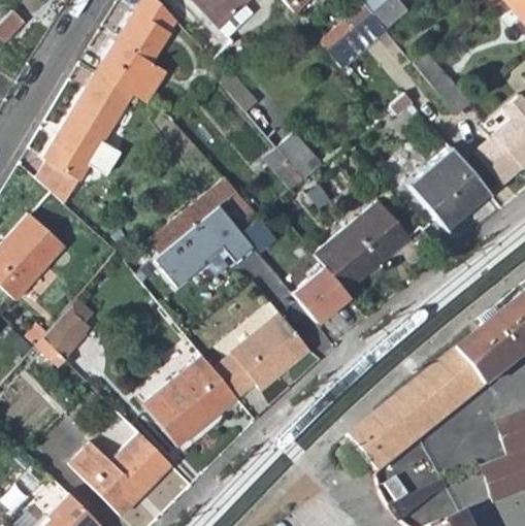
[(150,58),(176,17),(160,0),(140,0),(97,68),(133,92),(144,99),(164,67),(150,58)]
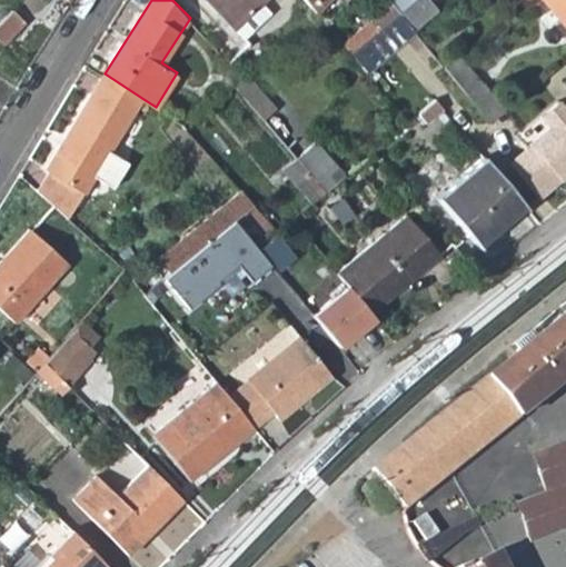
[(277,16),(294,0),(212,0),(236,23),(260,0),(262,0),(271,9),(277,16)]
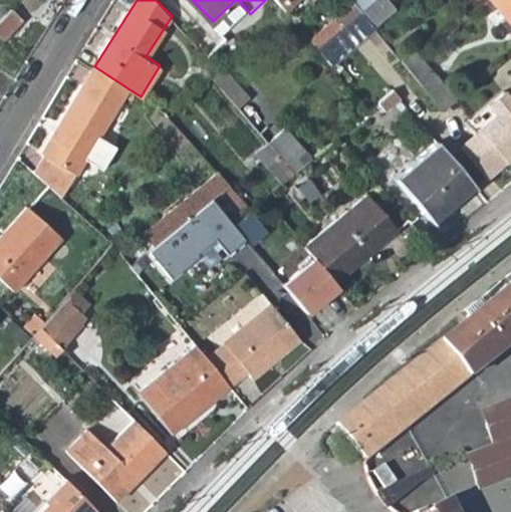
[(235,0),(213,21),(221,31),(245,8),(237,0),(235,0)]
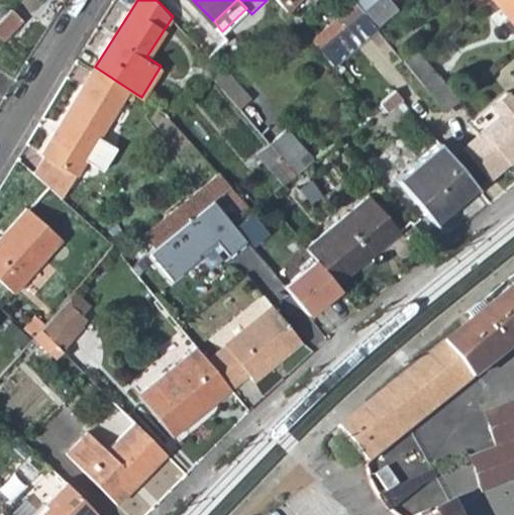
[(282,0),(289,8),(297,0),(282,0)]
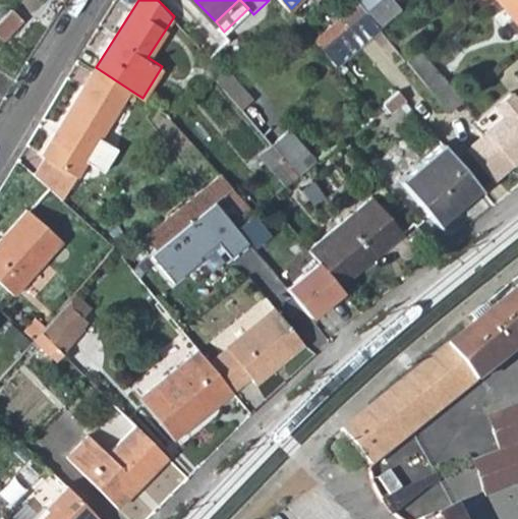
[(356,0),(364,10),(378,0),(356,0)]
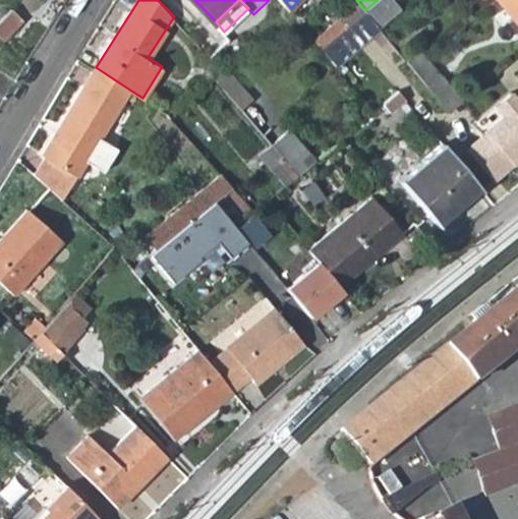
[(401,7),(395,0),(378,0),(364,10),(378,25),(401,7)]
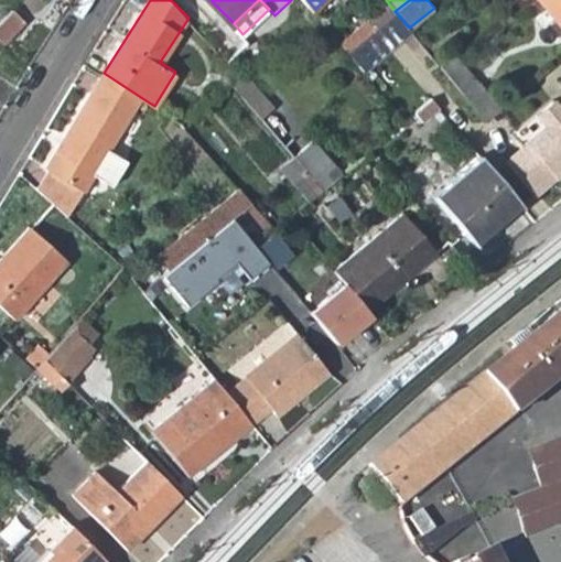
[(542,0),(560,22),(560,0),(542,0)]
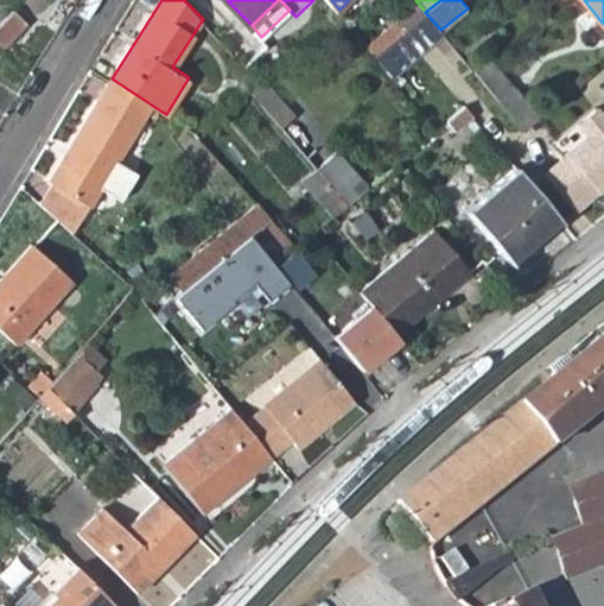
[(14,11),(0,25),(0,39),(7,46),(29,25),(14,11)]
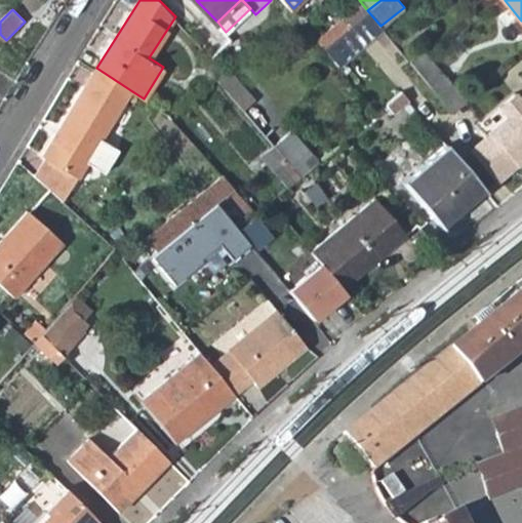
[(360,42),(380,26),(367,10),(350,26),(348,28),(356,37),(360,42)]
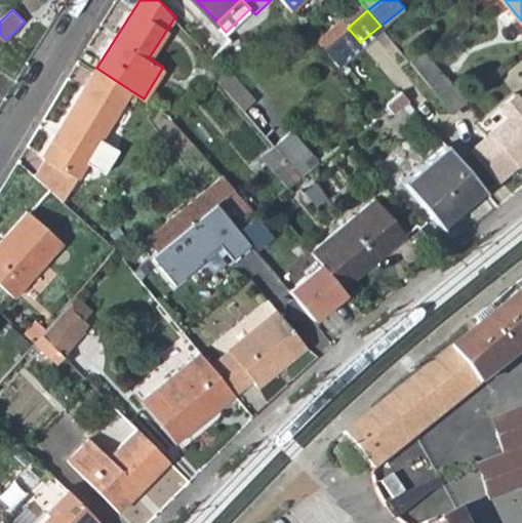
[(343,18),(318,39),(325,47),(348,28),(350,26),(343,18)]
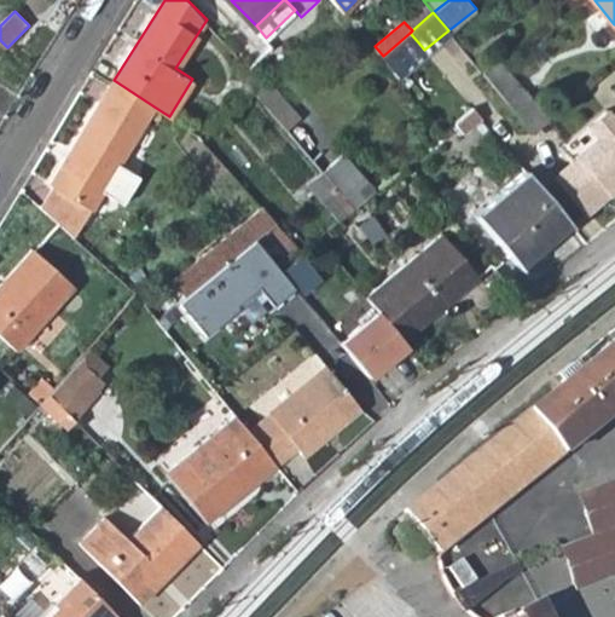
[(393,67),(419,44),(410,33),(383,56),(393,67)]
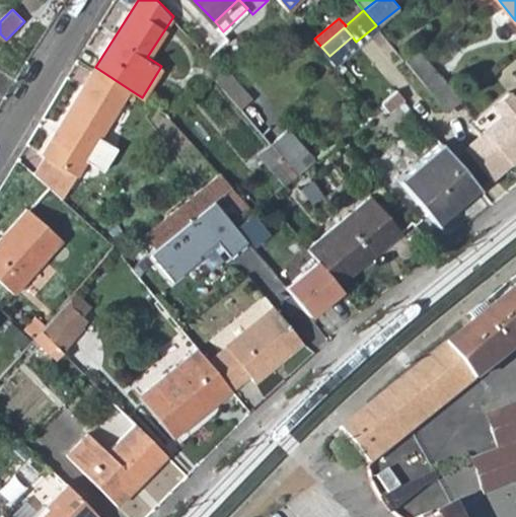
[(419,49),(406,59),(448,112),(461,100),(419,49)]
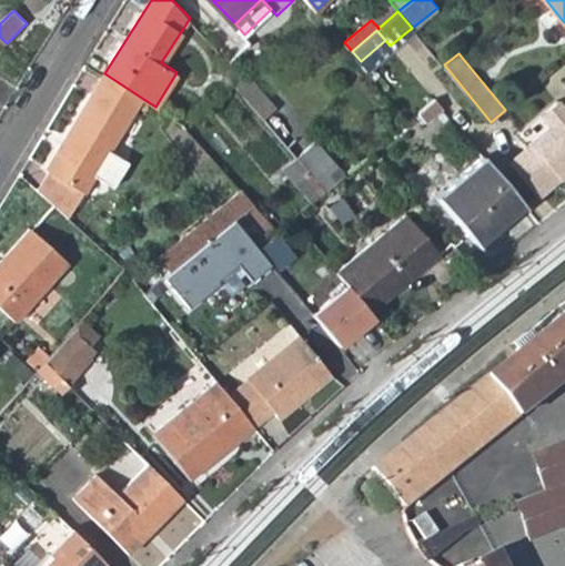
[(111,151),(143,99),(104,73),(48,168),(56,173),(42,190),(73,216),(98,172),(111,151)]
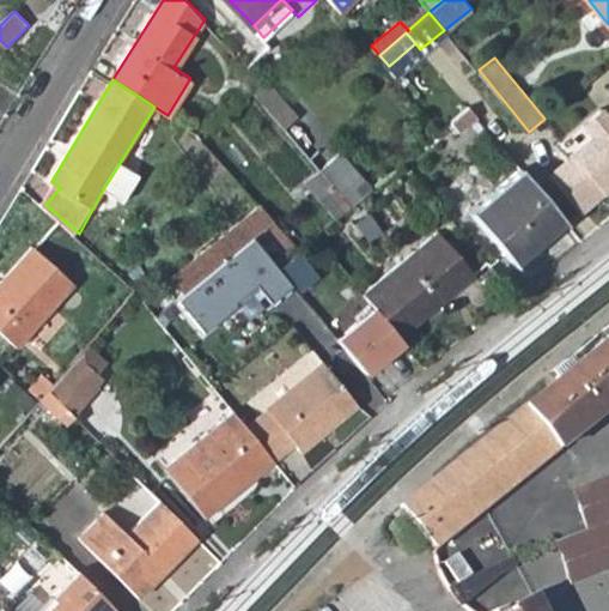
[(320,147),(263,79),(254,88),(312,155),(320,147)]
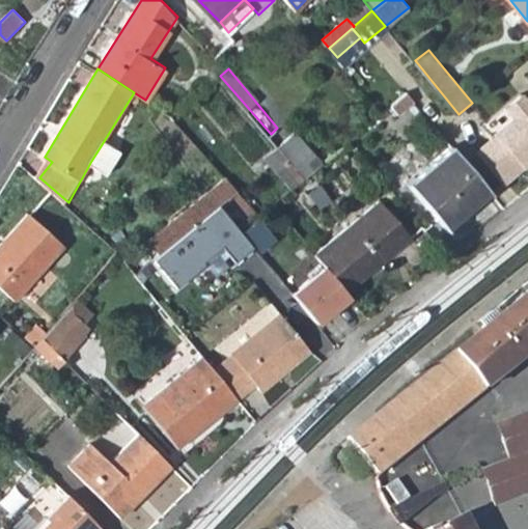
[(523,167),(527,162),(527,100),(518,109),(521,113),(495,135),(523,167)]
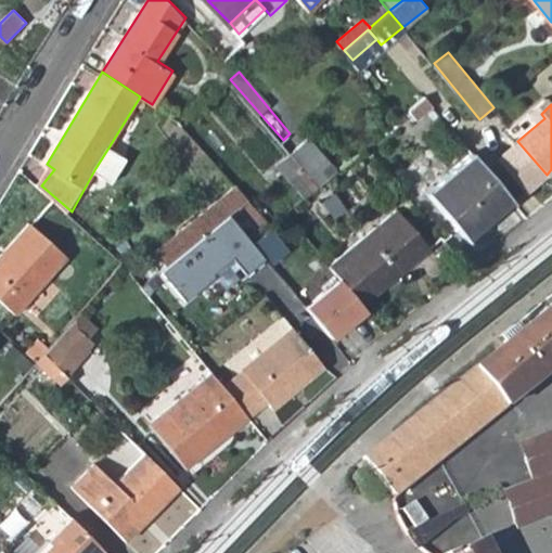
[(305,132),(287,146),(291,152),(318,183),(335,170),(305,132)]
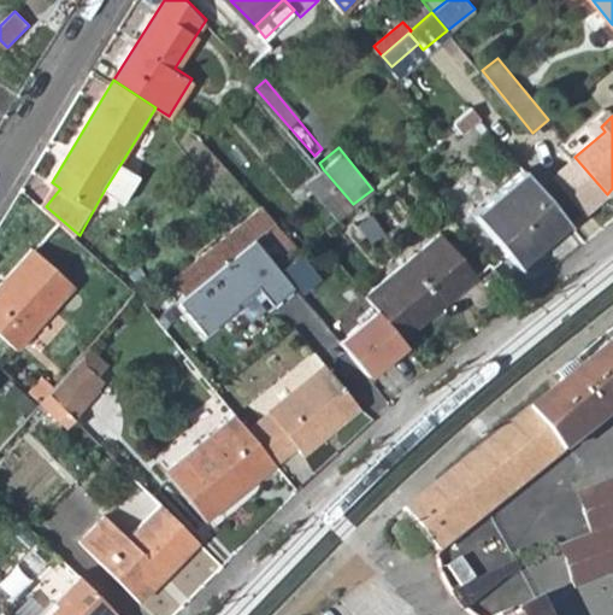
[(607,194),(575,157),(552,176),(583,214),(607,194)]
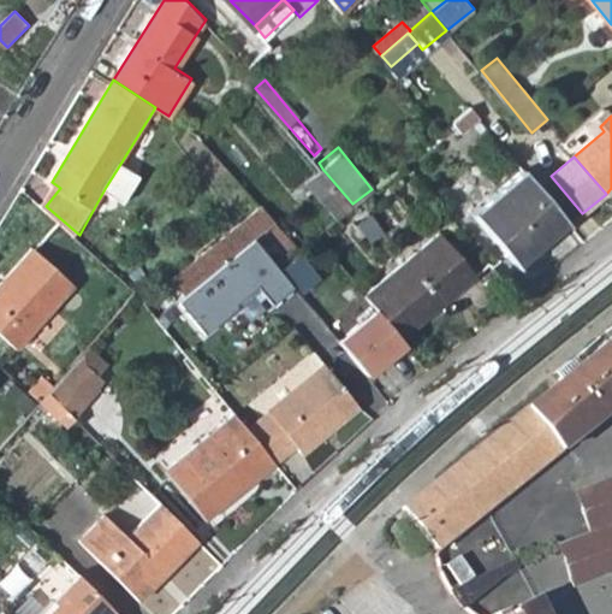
[(142,177),(120,164),(106,187),(128,205),(142,177)]
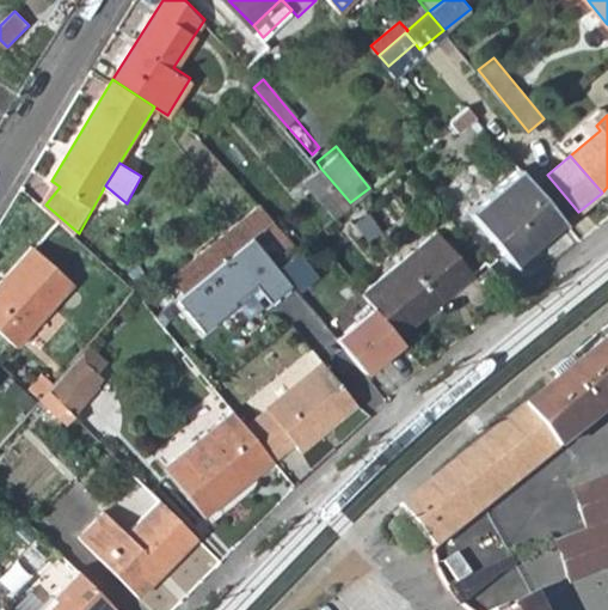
[(307,180),(336,215),(350,202),(320,168),(307,180)]
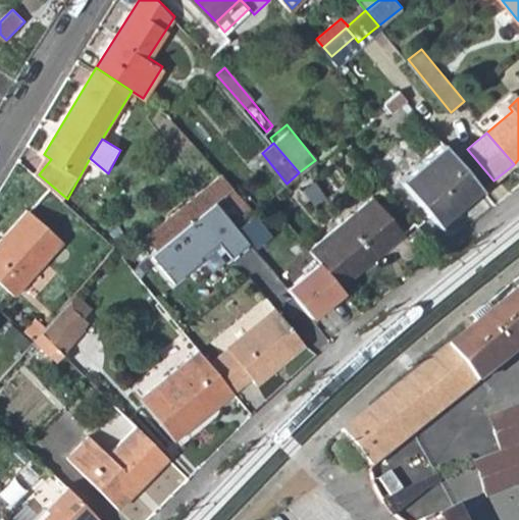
[(447,144),(422,163),(460,208),(484,189),(447,144)]
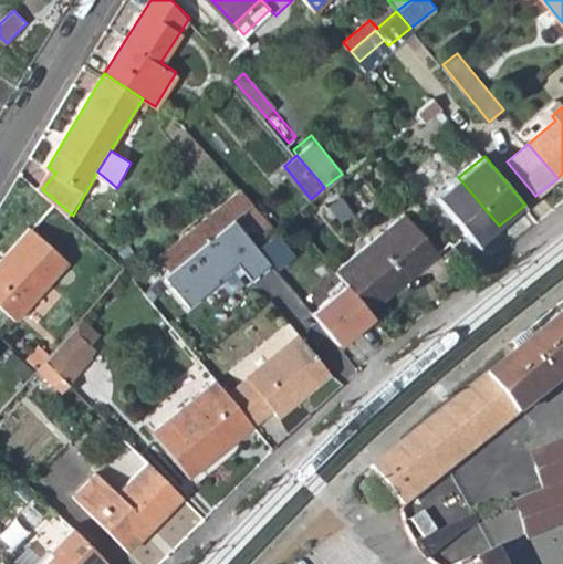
[(478,243),(499,226),(458,177),(437,195),(478,243)]
